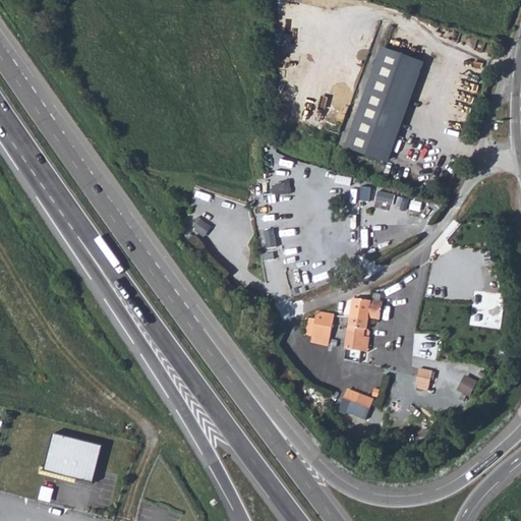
[(382,47),(378,46),(343,150),(346,151),(382,47)]
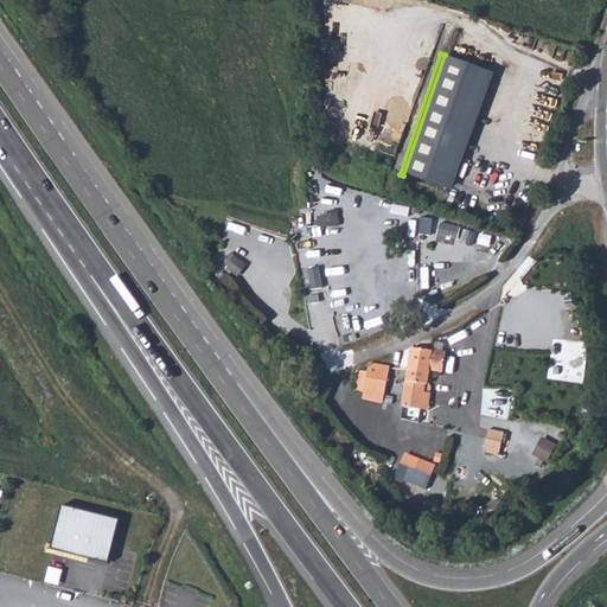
[(445,55),(403,176),(446,190),(486,69),(445,55)]
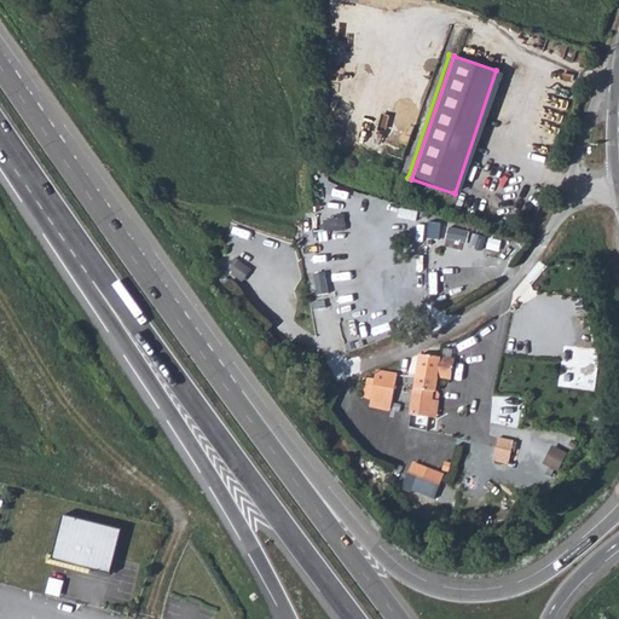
[(499,71),(496,70),(455,194),(458,195),(499,71)]
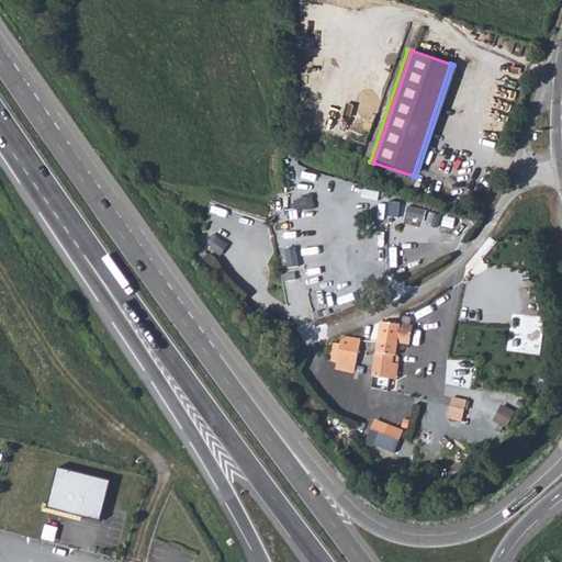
[(305,236),(321,235),(319,221),(304,222),(305,236)]
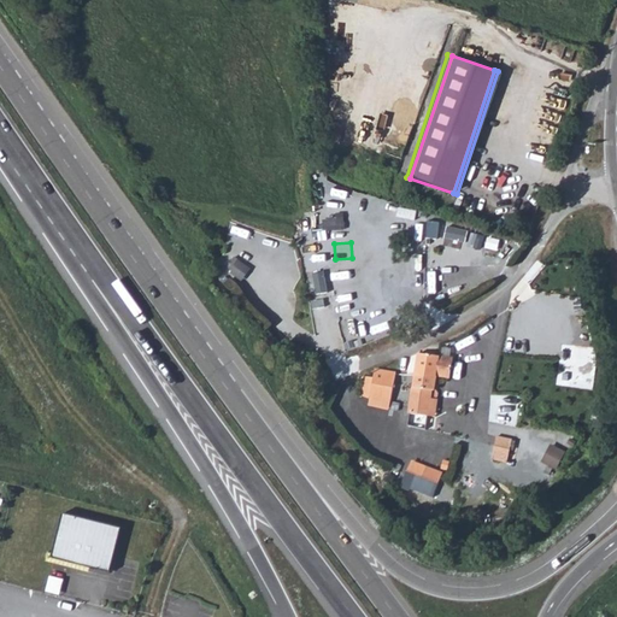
[(285,271),(289,256),(272,251),(268,266),(285,271)]
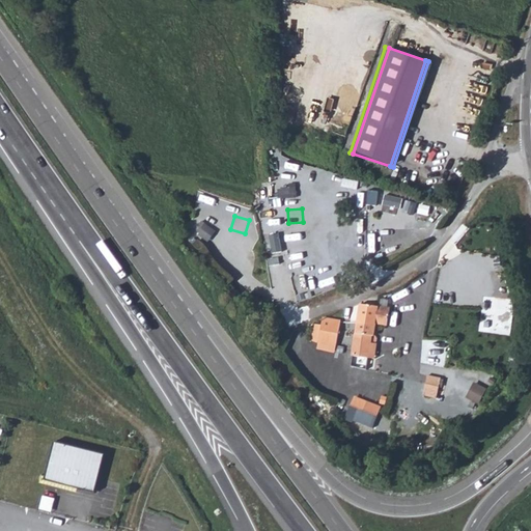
[(196,229),(208,240),(216,230),(203,220),(196,229)]
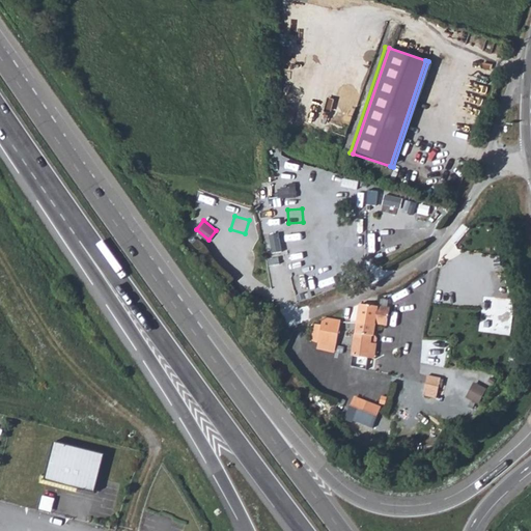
[(272,269),(275,281),(289,279),(286,266),(272,269)]
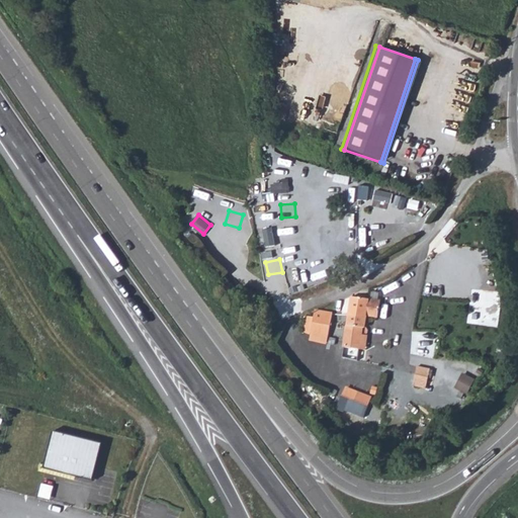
[(314,279),(326,276),(323,262),(310,265),(314,279)]
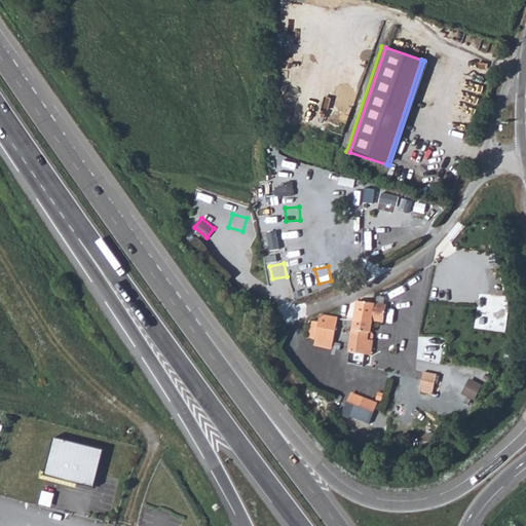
[(298,286),(295,291),(303,294),(306,289),(298,286)]
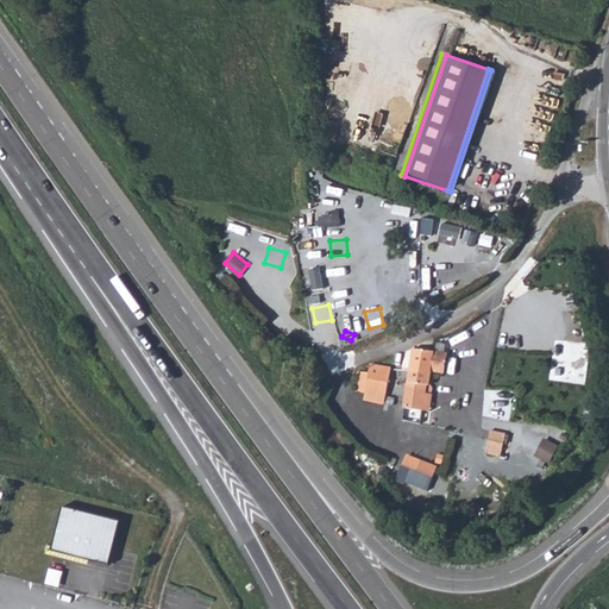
[(413,349),(409,369),(429,372),(434,352),(413,349)]
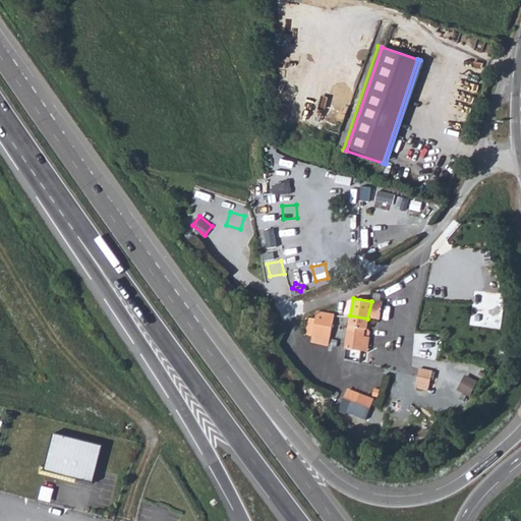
[(371,301),(367,319),(379,321),(382,303),(371,301)]
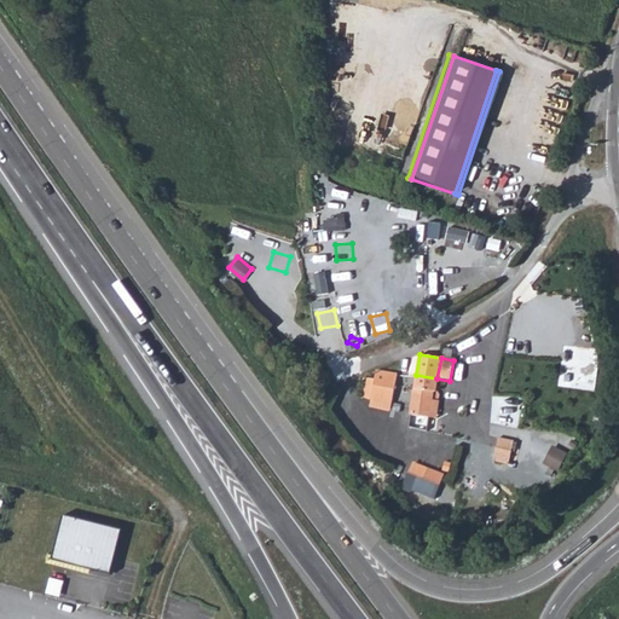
[(374,381),(372,386),(394,391),(397,377),(375,374),(374,381)]
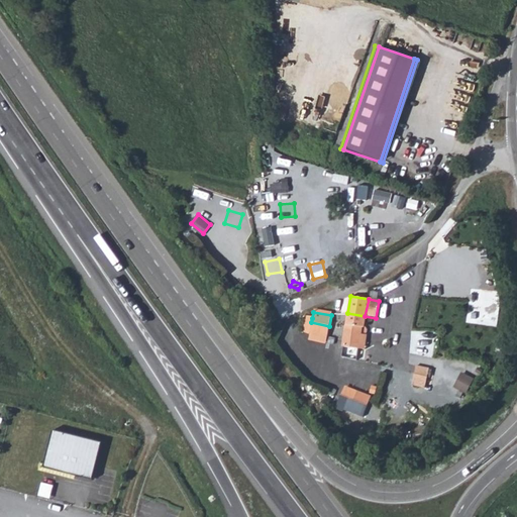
[(347,313),(343,336),(359,339),(360,333),(366,334),(367,328),(363,327),(365,316),(347,313)]
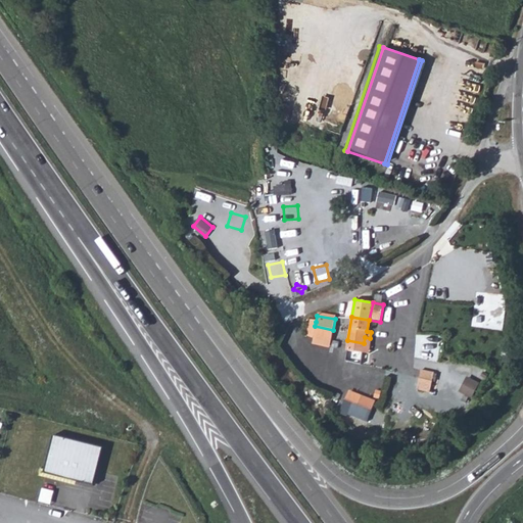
[(304,319),(303,320),(300,328),(306,330),(306,333),(308,336),(322,340),(321,343),(328,345),(330,339),(331,338),(333,330),(315,326),(316,322),(304,319)]
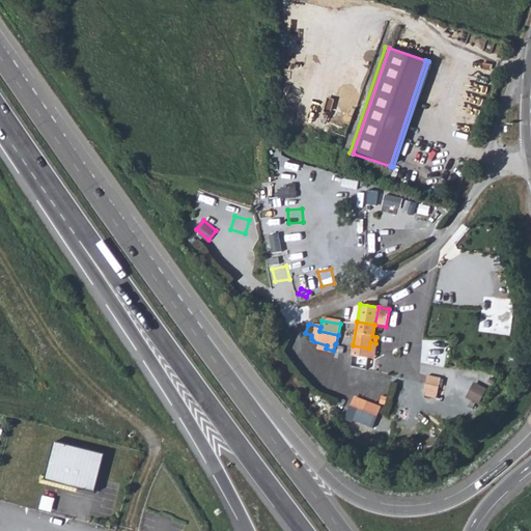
[(369,348),(353,345),(352,356),(367,359),(369,348)]
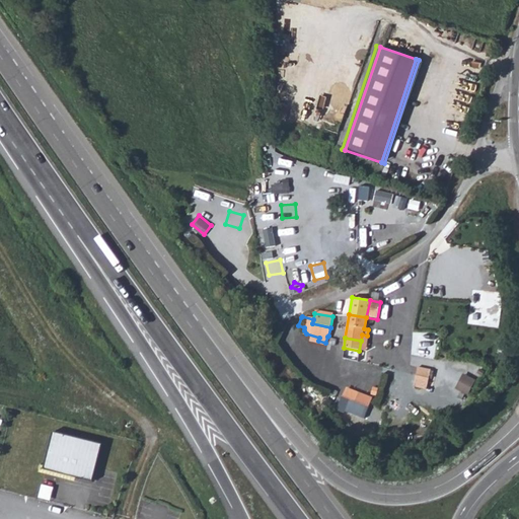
[(450,360),(446,374),(460,377),(464,364),(450,360)]
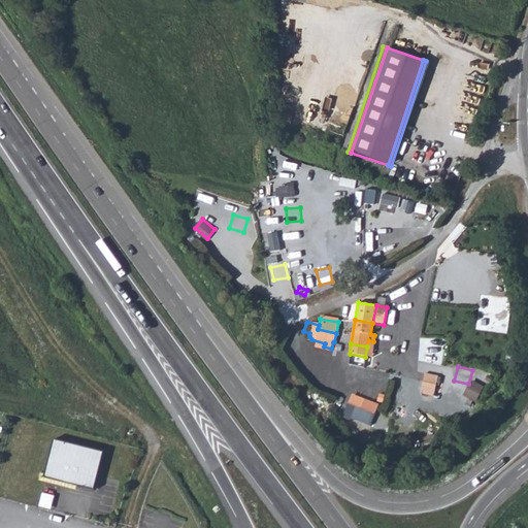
[(426,373),(422,393),(435,396),(439,376),(426,373)]
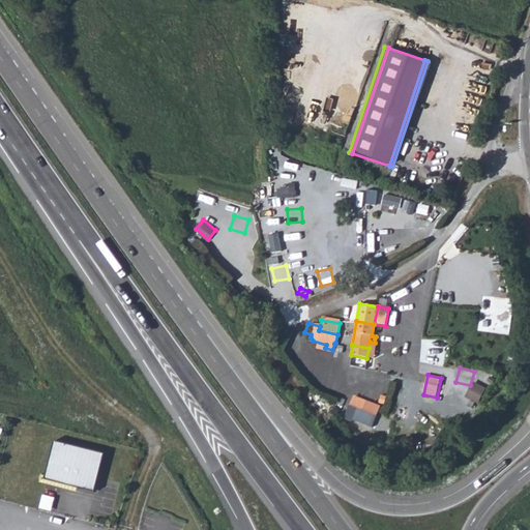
[(474,382),(466,396),(478,404),(487,388),(474,382)]
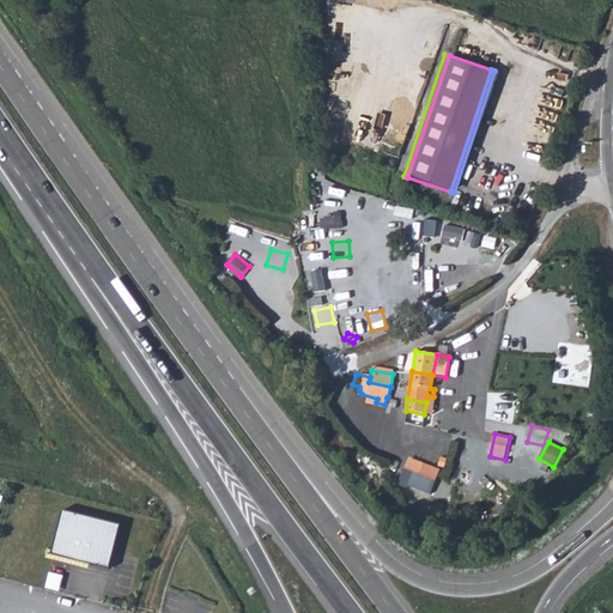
[(424,463),(419,474),(436,480),(441,469),(424,463)]
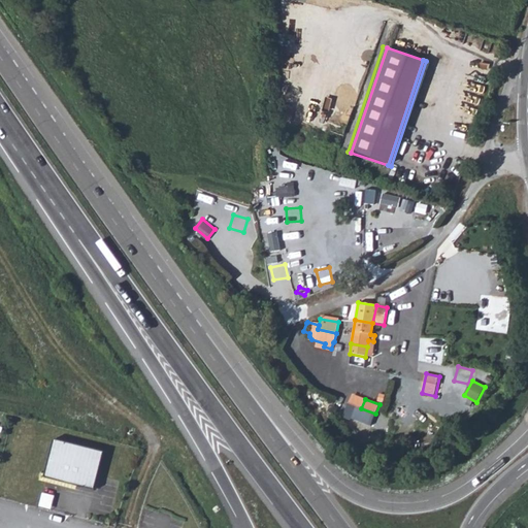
[(104,453),(54,438),(43,477),(94,491),(104,453)]
